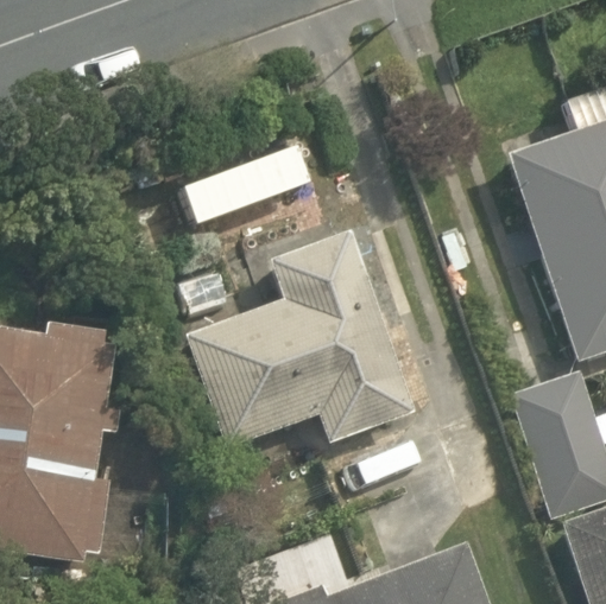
[(576,129),(509,152),(578,362),(605,353),(605,87),(567,100),(576,129)]
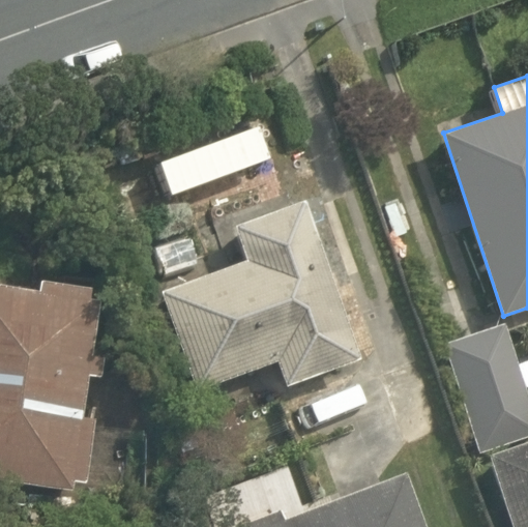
[(361,359),(303,201),(232,224),(246,263),(163,293),(198,390),(279,361),(287,385),(361,359)]
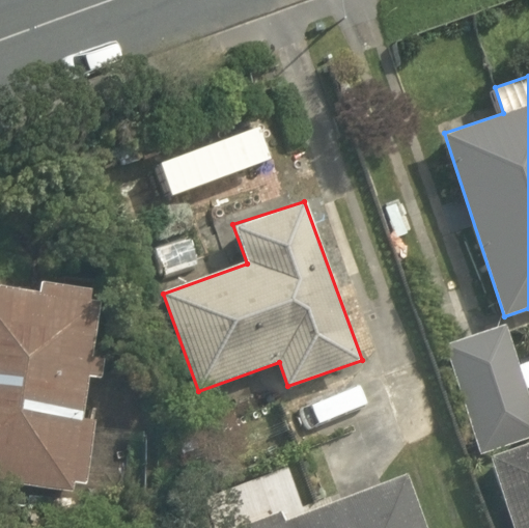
[(39,295),(0,288),(0,482),(76,493),(77,483),(87,484),(96,419),(85,418),(90,377),(103,379),(106,360),(91,358),(100,302),(90,301),(91,290),(42,284),(39,295)]
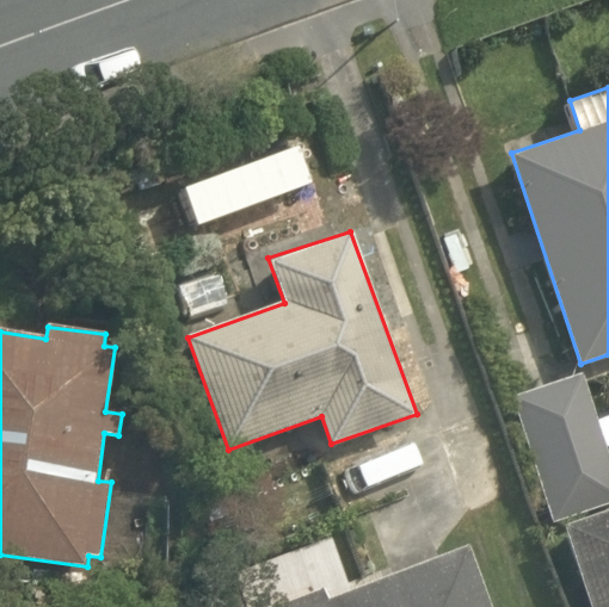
[(554,524),(608,505),(608,446),(583,372),(511,396),(554,524)]
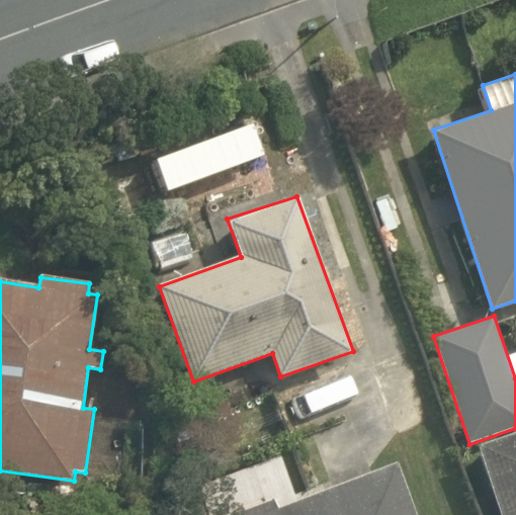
[(515,431),(475,445),(500,514),(515,514),(515,431)]
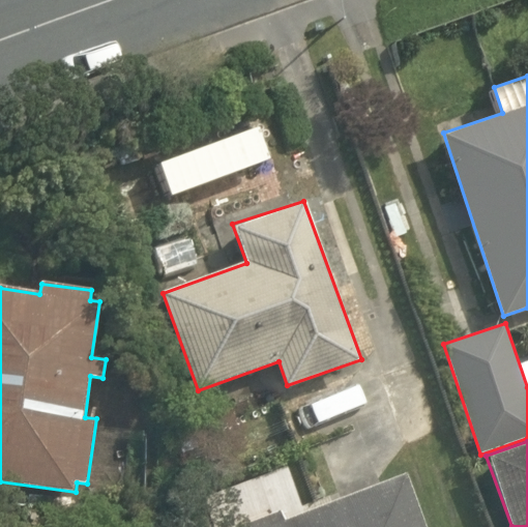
[(423,526),(404,473),(285,519),(281,509),(245,523),(246,526),(423,526)]
